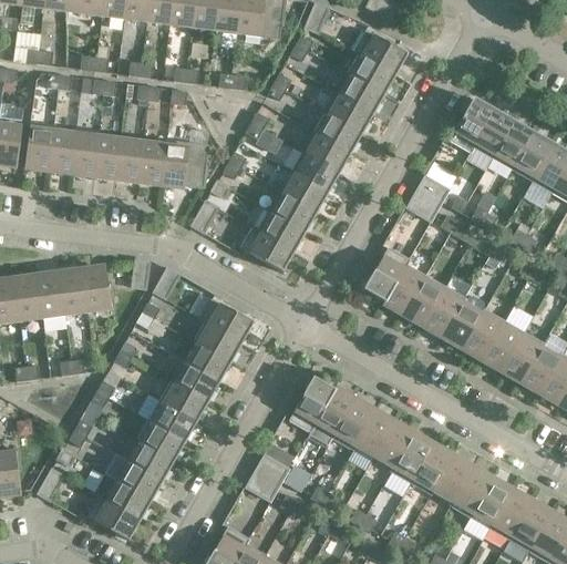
[(44,0),(43,8),(65,11),(66,0),(44,0)]
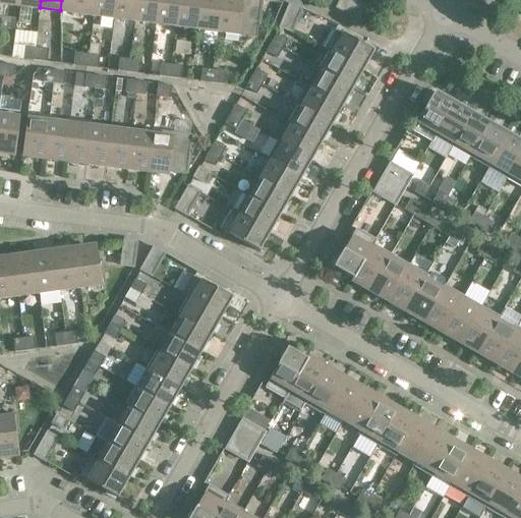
[(61,0),(60,10),(61,10),(62,6),(71,7),(71,11),(93,14),(95,0),(61,0)]
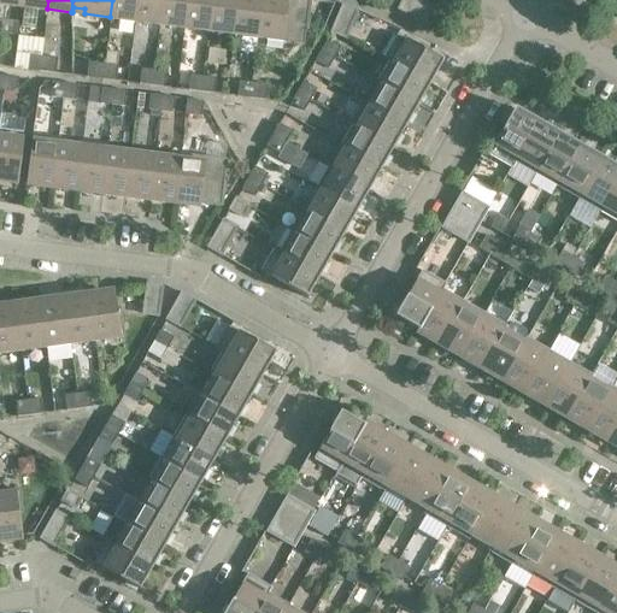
[(112,0),(110,17),(134,19),(136,0),(112,0)]
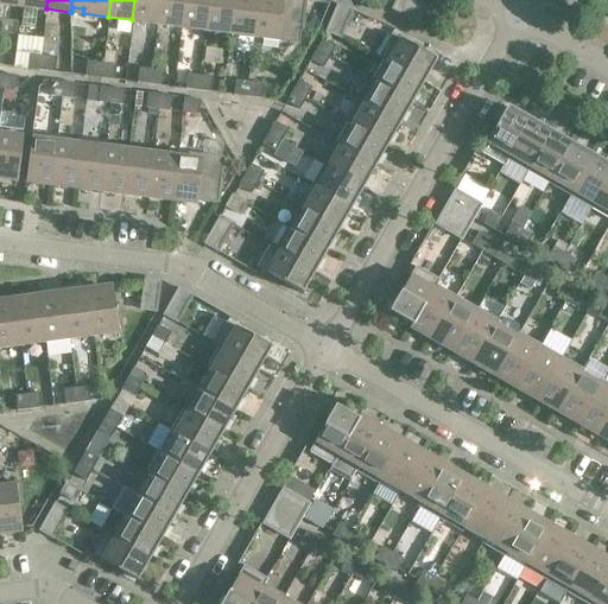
[(134,0),(132,19),(157,23),(159,0),(134,0)]
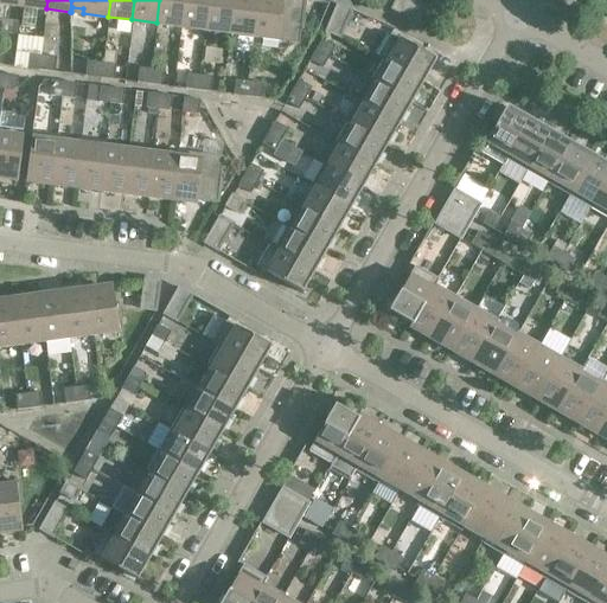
[(159,0),(157,23),(180,26),(184,0),(159,0)]
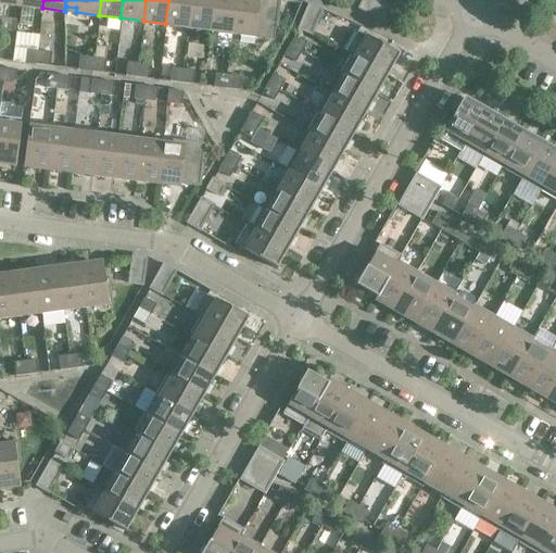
[(168,0),(165,24),(188,26),(191,0),(168,0)]
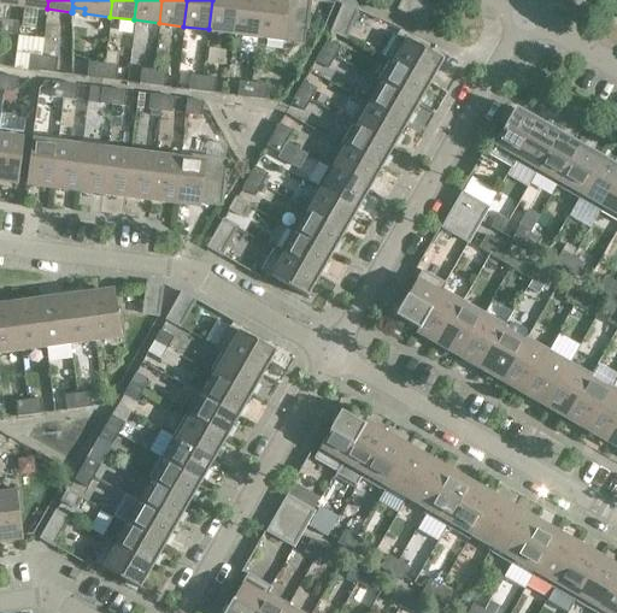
[(212,0),(209,29),(233,33),(236,0),(212,0)]
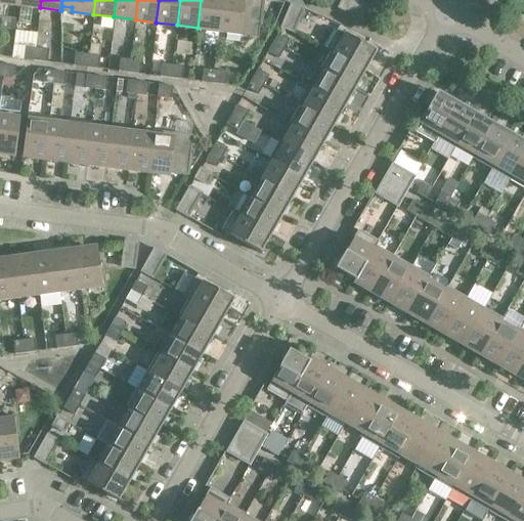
[(201,0),(198,28),(218,30),(222,0),(201,0)]
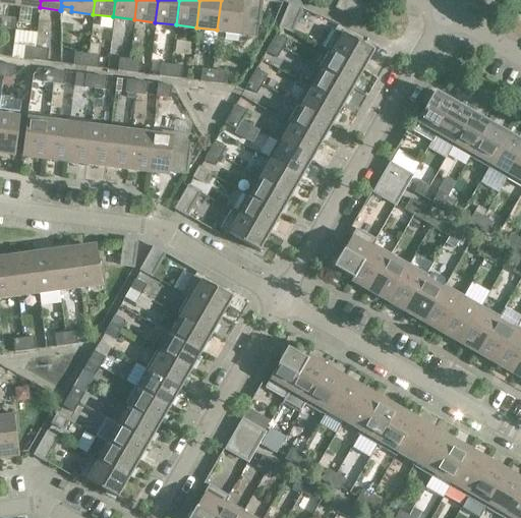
[(221,0),(217,30),(256,35),(262,0),(221,0)]
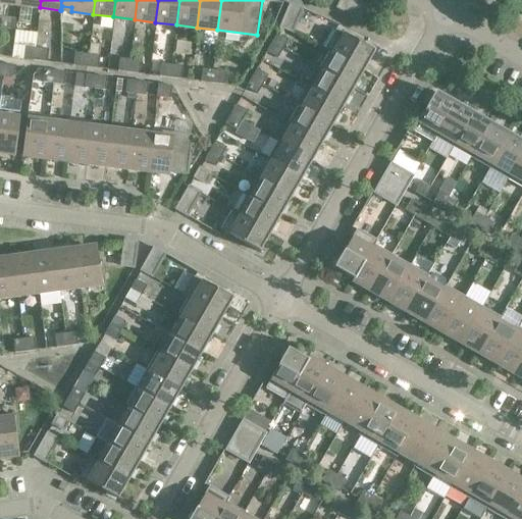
[(338,0),(336,5),(360,16),(366,3),(359,0),(338,0)]
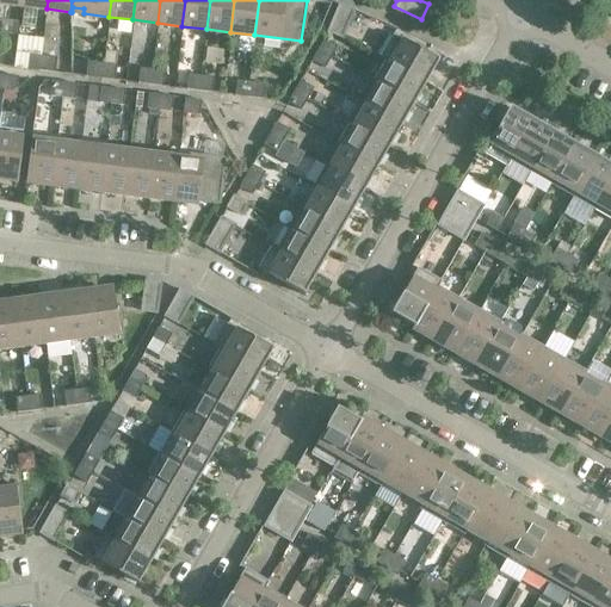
[(353,7),(339,1),(328,29),(343,35),(353,7)]
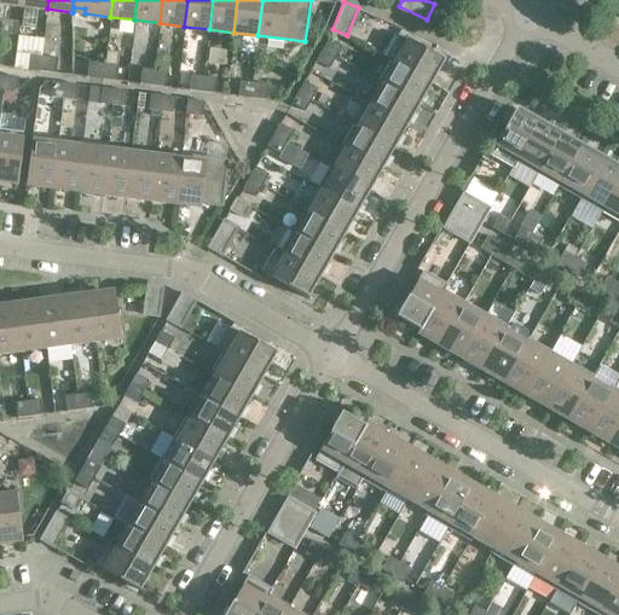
[(399,32),(386,53),(432,80),(445,58),(399,32)]
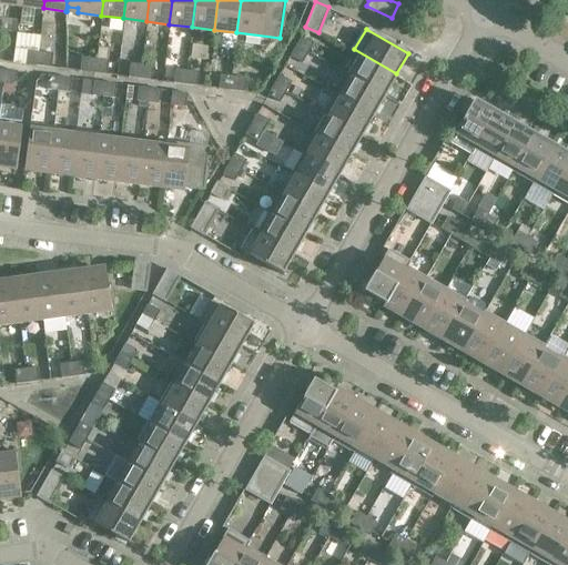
[(314,39),(302,32),(296,42),(308,49),(314,39)]
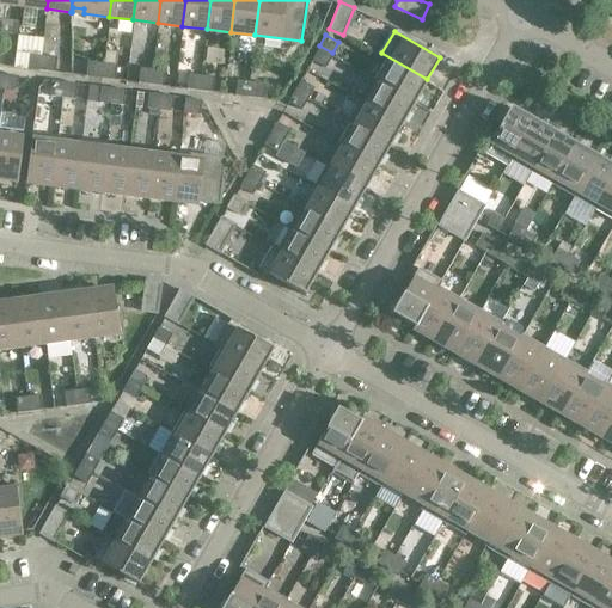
[(332,53),(319,45),(313,56),(326,65),(332,53)]
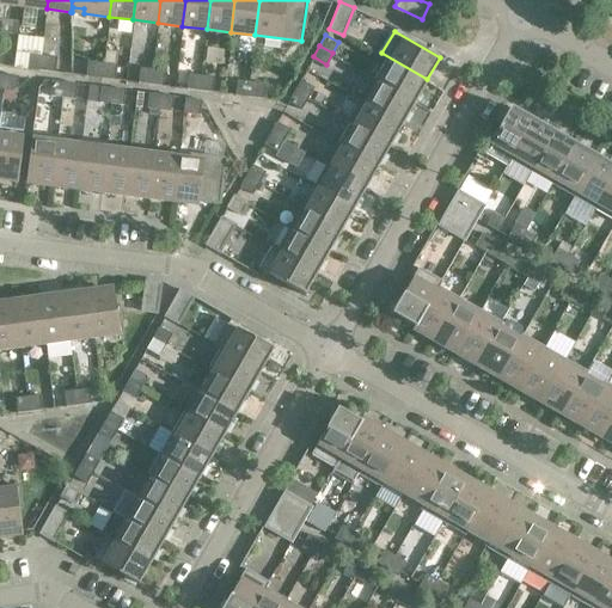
[(29,50),(26,66),(38,67),(41,53),(29,50)]
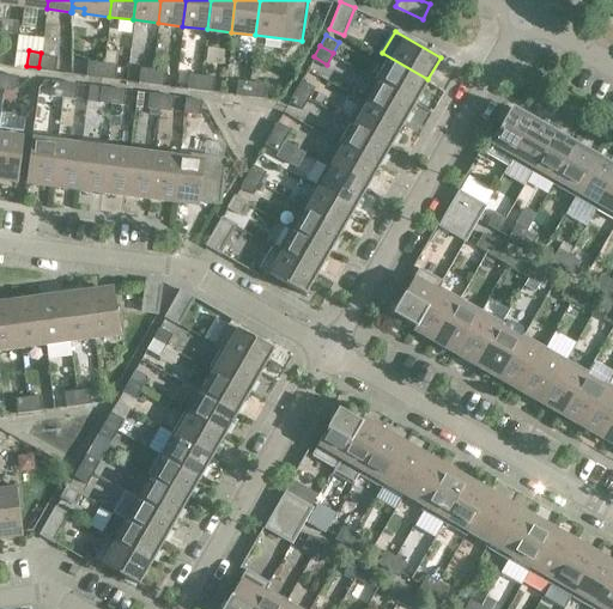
[(58,55),(41,53),(38,67),(55,69),(58,55)]
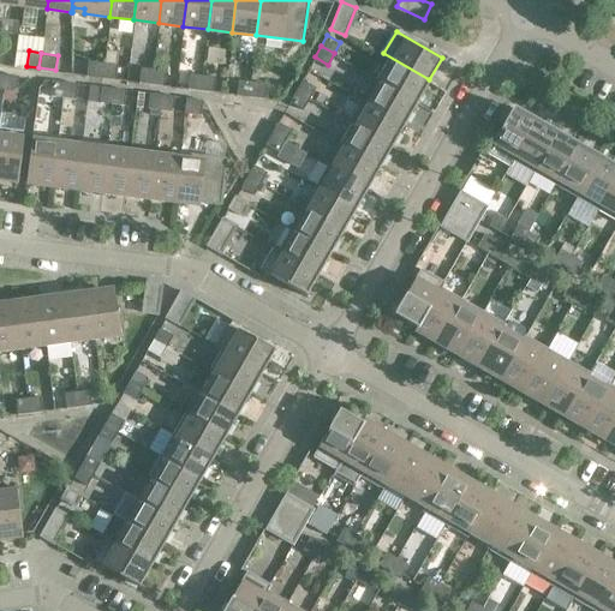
[(429,79),(383,53),(382,55),(388,58),(376,78),(417,101),(429,79)]
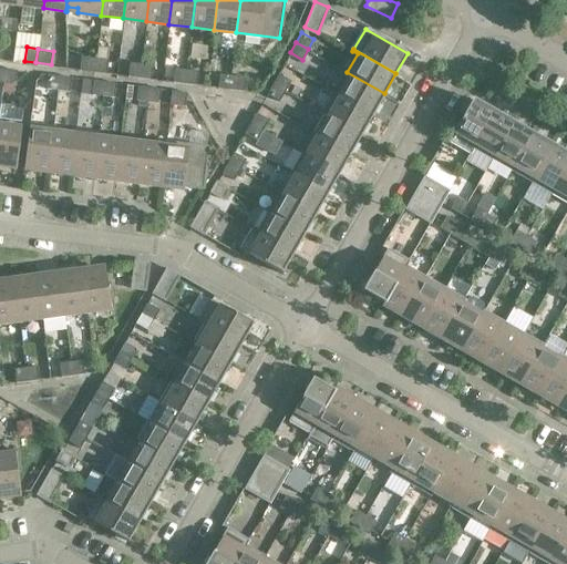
[(81,54),(79,68),(94,70),(95,55),(81,54)]
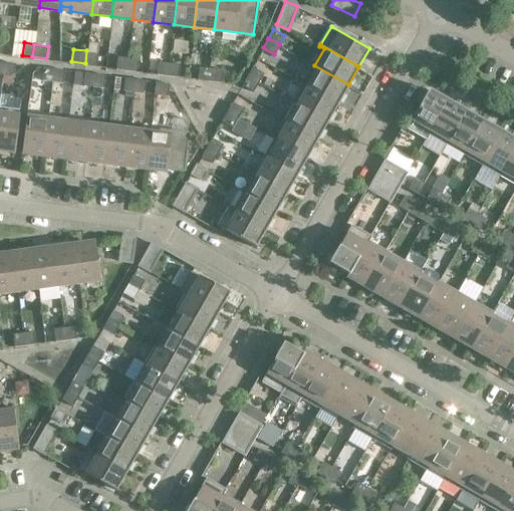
[(97,52),(86,50),(85,63),(95,64),(97,52)]
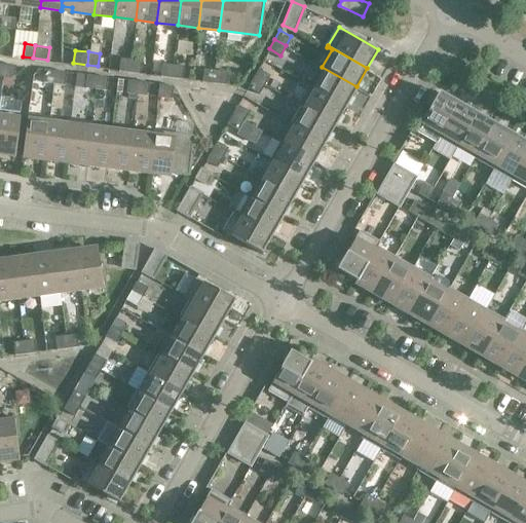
[(120,55),(118,69),(129,70),(130,58),(120,55)]
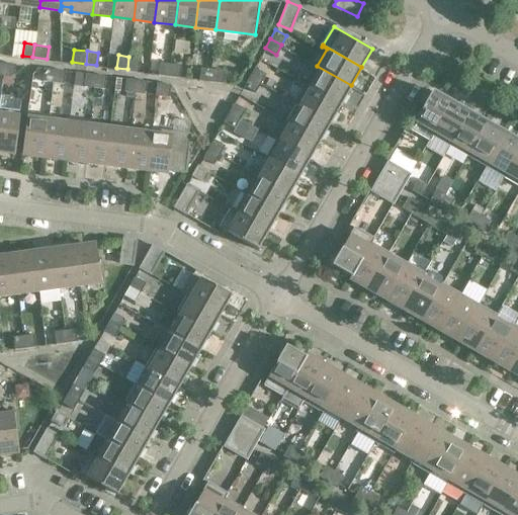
[(140,58),(128,57),(127,69),(138,71),(140,58)]
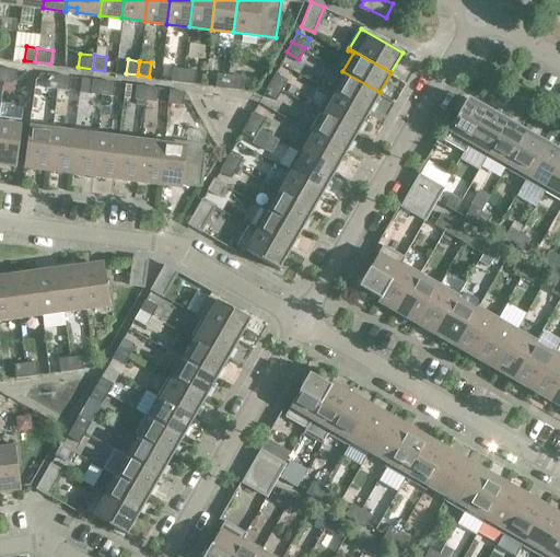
[(16,68),(4,66),(3,80),(14,81),(16,68)]
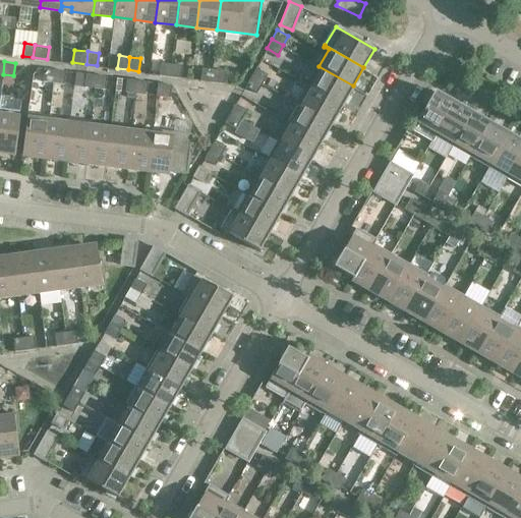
[(160,61),(159,73),(169,75),(171,62),(160,61)]
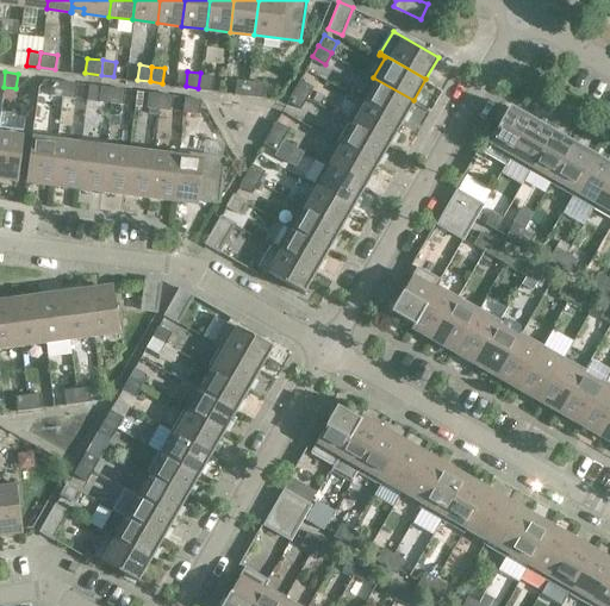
[(212,74),(200,73),(198,88),(211,89),(212,74)]
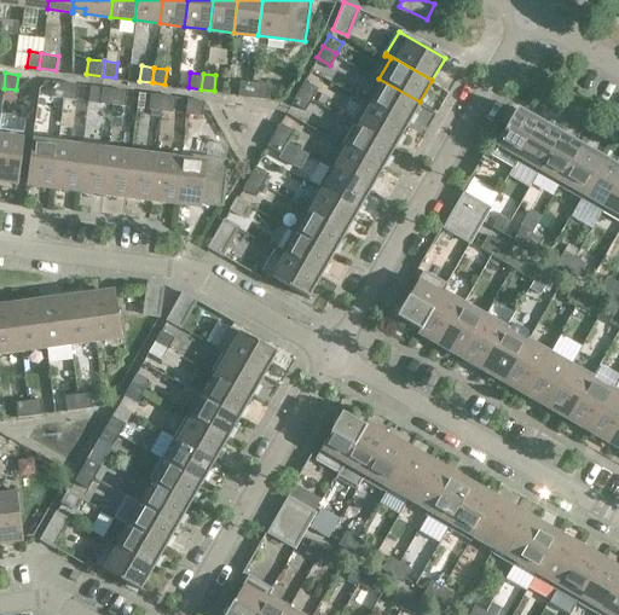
[(318,86),(305,77),(299,88),(312,97),(318,86)]
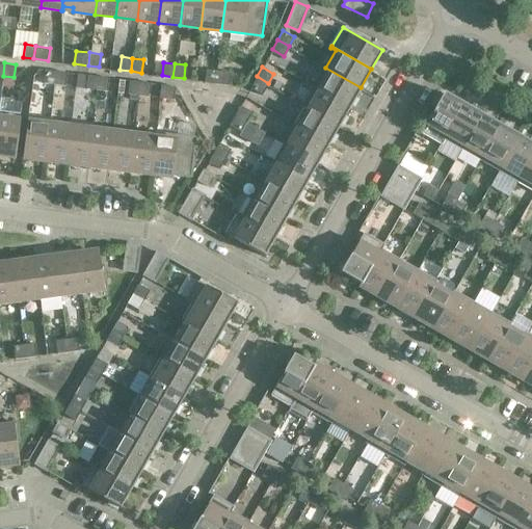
[(45,68),(45,69),(44,81),(54,82),(56,70),(45,68)]
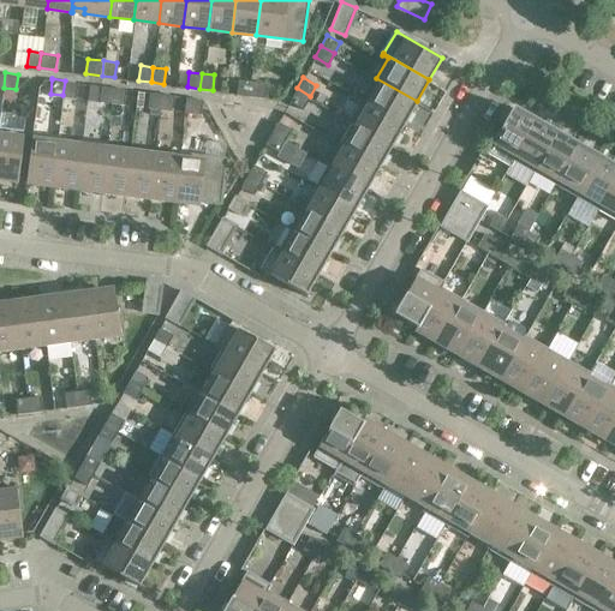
[(238,78),(236,93),(249,95),(250,79),(238,78)]
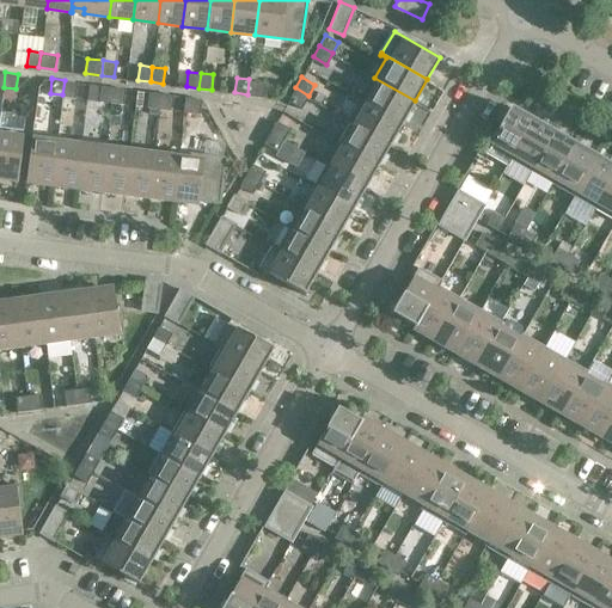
[(415,100),(374,78),(362,98),(403,122),(415,100)]
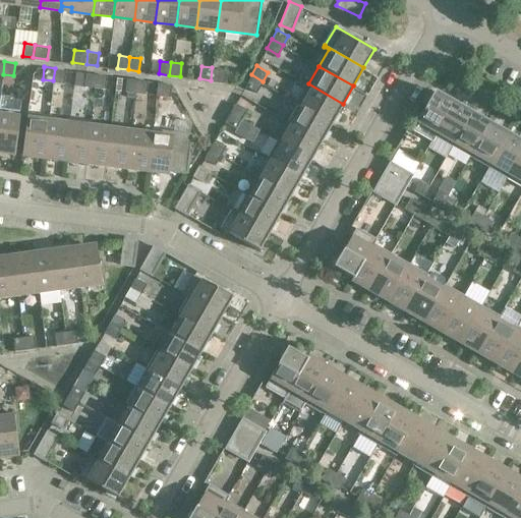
[(226,69),(212,67),(211,80),(225,81),(226,69)]
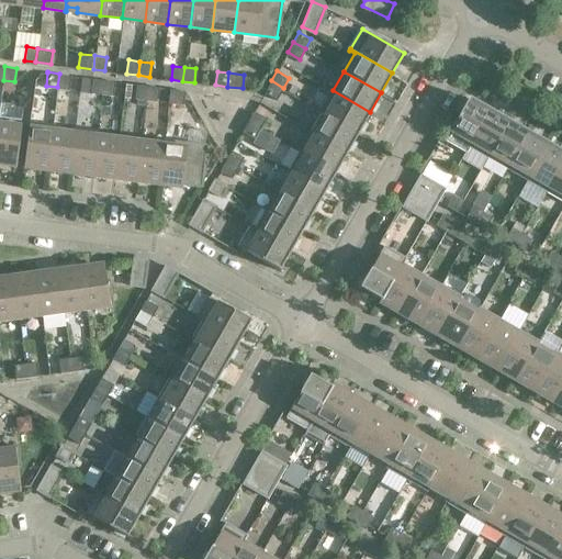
[(70,75),(59,74),(57,87),(69,89),(70,75)]
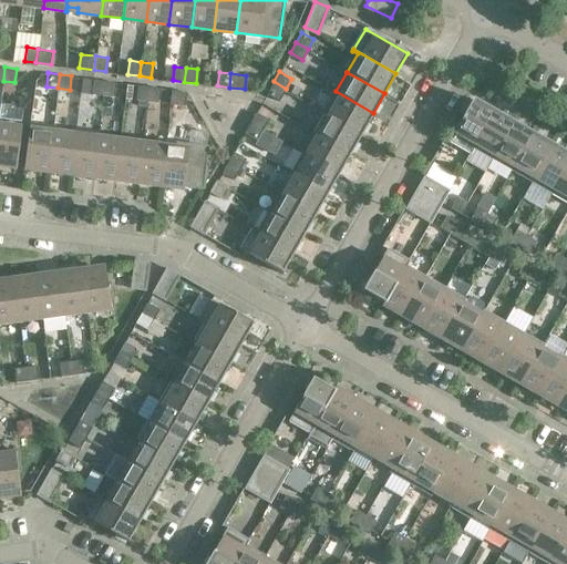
[(104,80),(93,79),(91,92),(103,94),(104,80)]
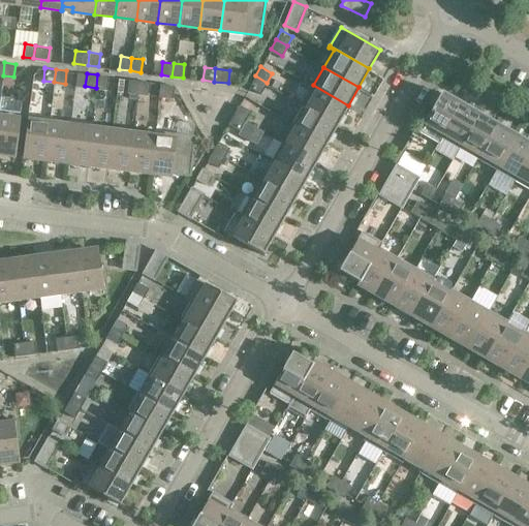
[(109,75),(97,74),(96,88),(106,89),(109,75)]
